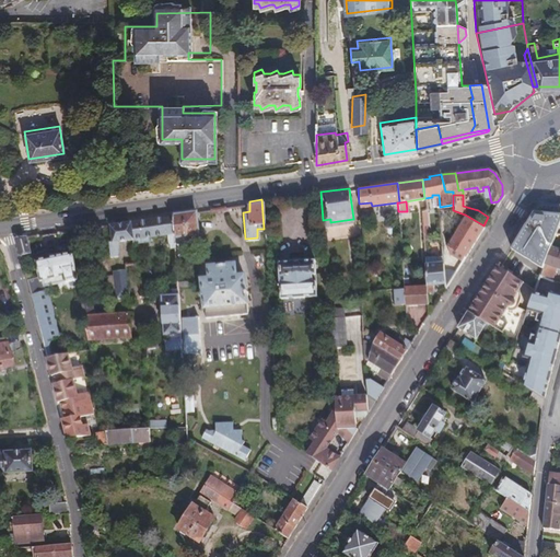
[(559,223),(559,221),(559,204),(543,202),(537,213),(535,212),(512,248),(543,268),(552,244),(559,223)]
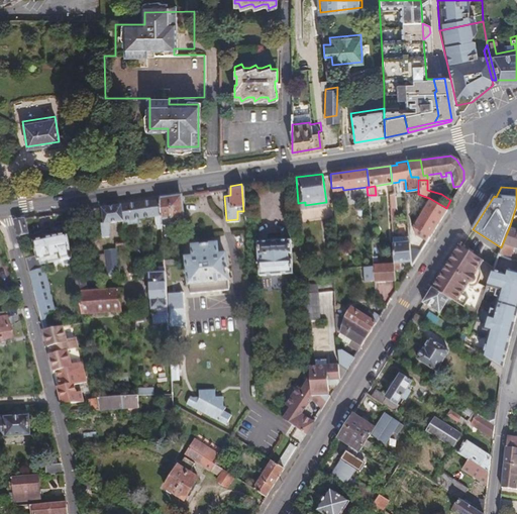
[(180,193),(159,196),(160,215),(172,214),(181,213),(180,193)]
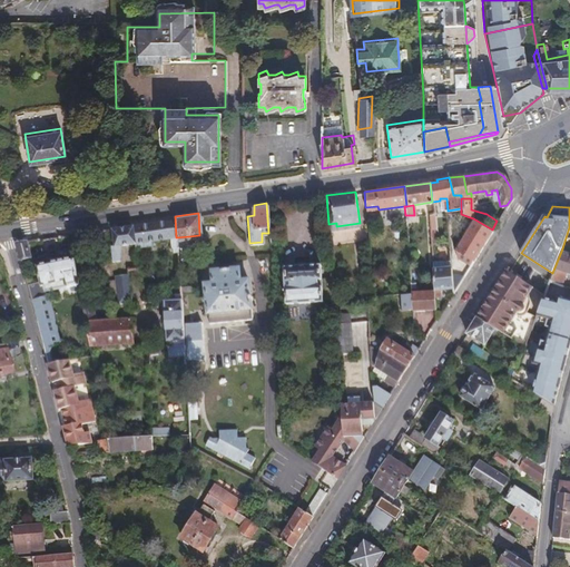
[(175,216),(112,226),(114,245),(109,245),(111,258),(118,257),(119,244),(168,236),(169,246),(172,246),(172,250),(177,250),(176,245),(176,237),(175,216)]
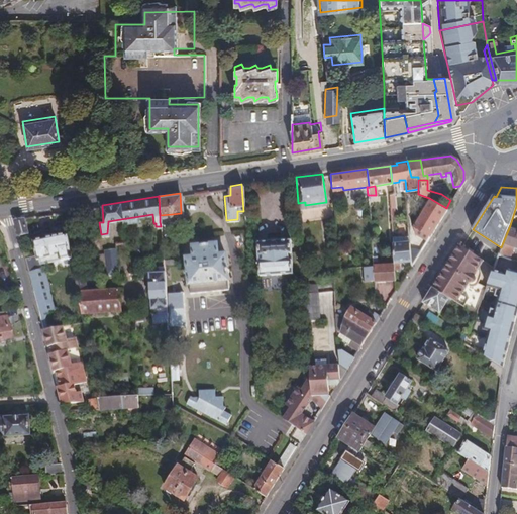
[(446,208),(429,198),(416,220),(413,226),(417,229),(417,232),(426,239),(446,208)]
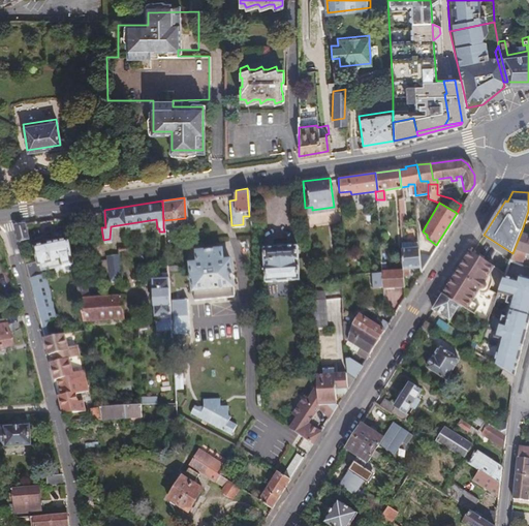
[(176,219),(163,220),(163,227),(176,226),(176,219)]
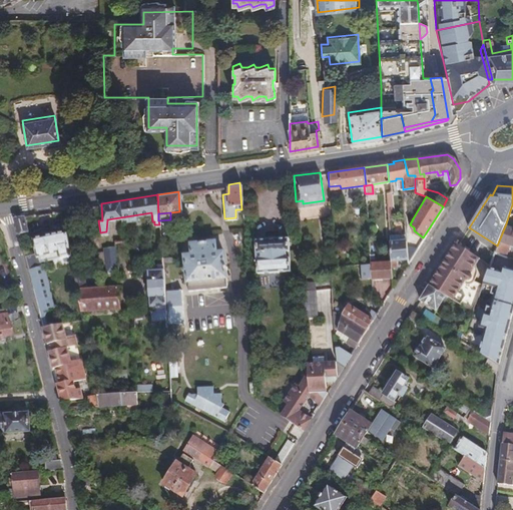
[(21,216),(13,218),(15,228),(23,226),(21,216)]
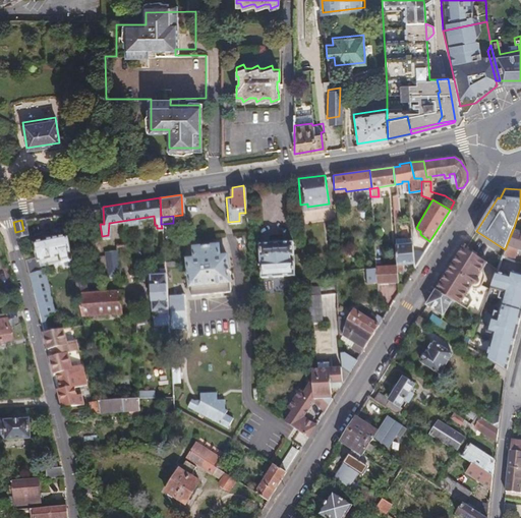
[(505,249),(502,257),(520,262),(520,229),(514,227),(505,249)]
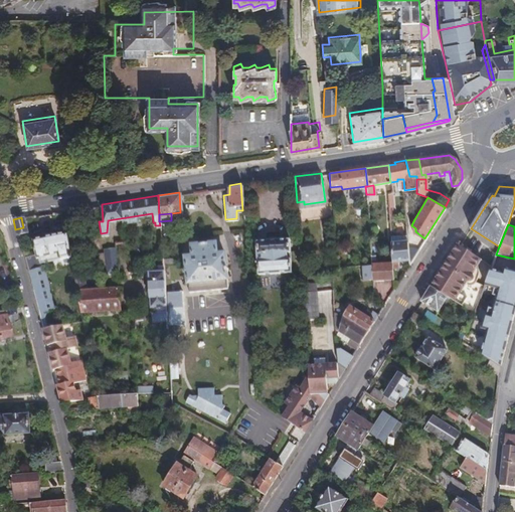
[(68,257),(63,231),(31,237),(33,251),(33,257),(37,256),(52,253),(53,258),(55,257),(57,259),(68,257)]
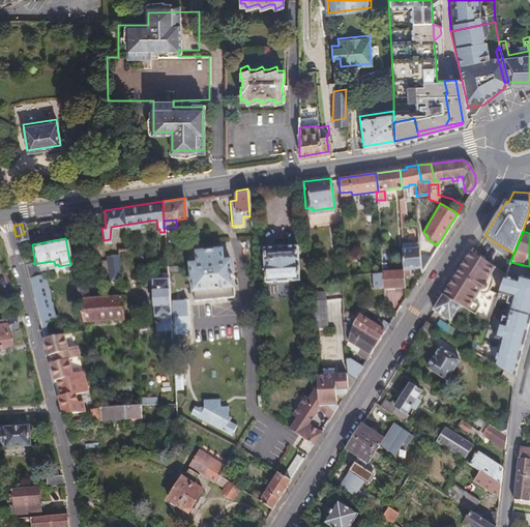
[(419,266),(418,250),(417,239),(401,241),(403,267),(419,266)]
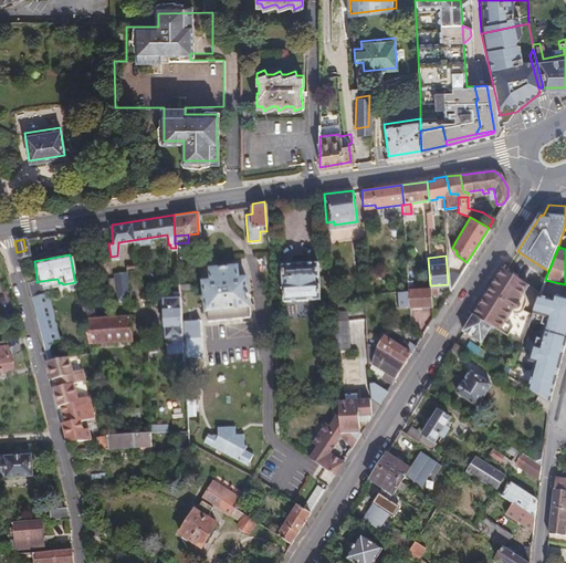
[(329,287),(328,273),(317,273),(315,261),(305,262),(304,261),(293,261),(292,263),(281,263),(282,299),(317,296),(317,287),(329,287)]
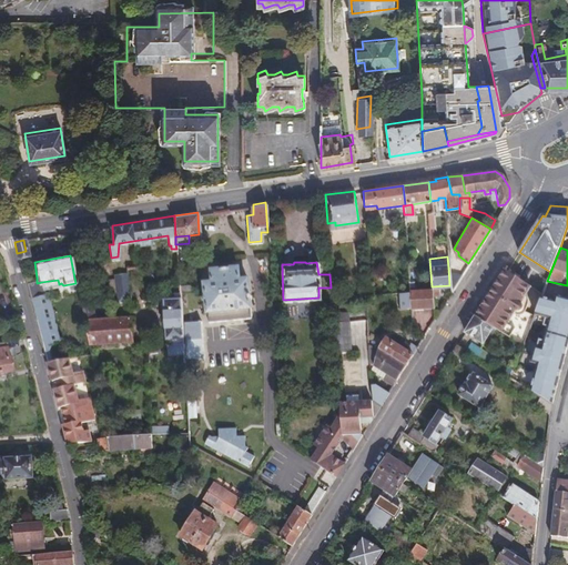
[(249,315),(245,275),(239,275),(237,264),(210,266),(211,278),(203,279),(205,318),(249,315)]
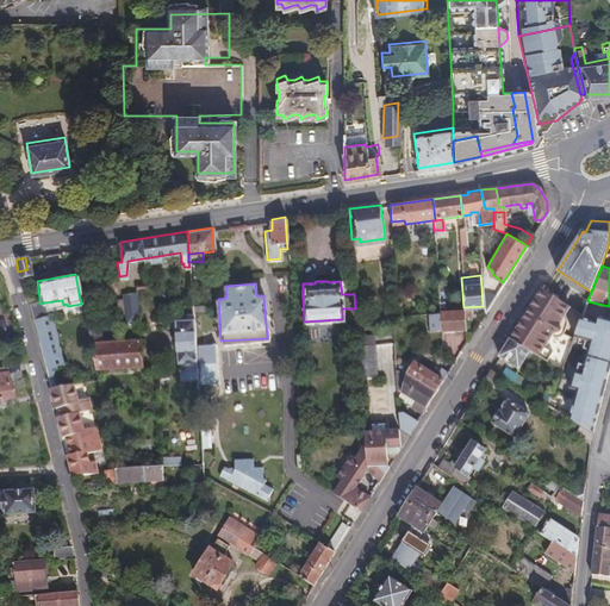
[(484,314),(496,294),(491,291),(490,287),(481,287),(483,306),(484,314)]
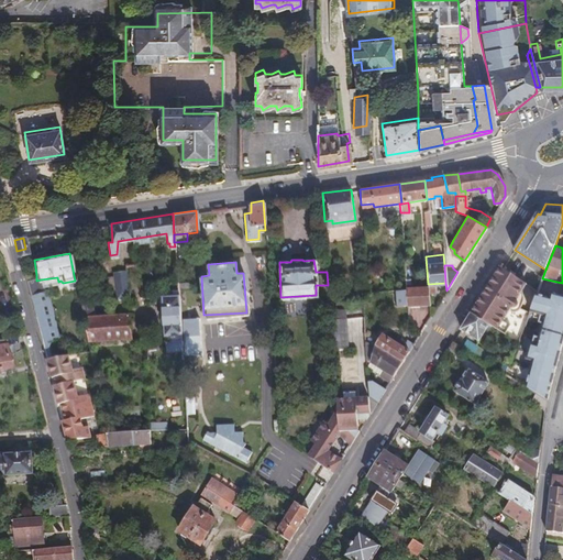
[(498,266),(470,311),(487,322),(504,332),(508,325),(501,320),(509,308),(507,307),(508,305),(511,307),(514,306),(516,304),(516,302),(514,299),(512,298),(518,292),(522,281),(498,266)]
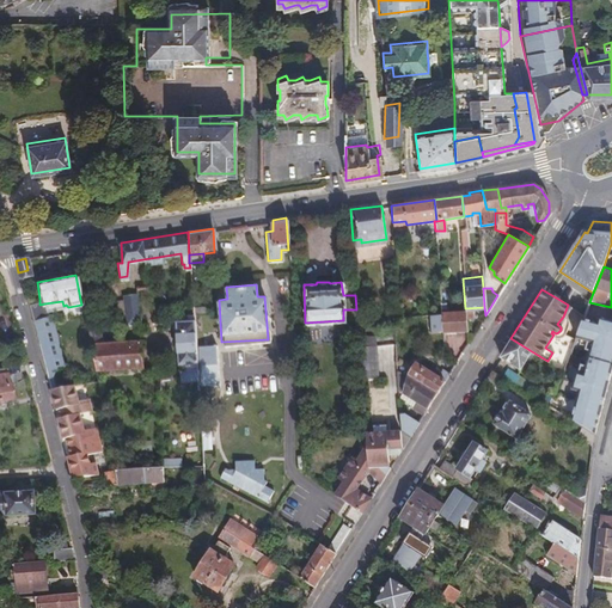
[(136,293),(121,294),(123,312),(136,311),(136,293)]
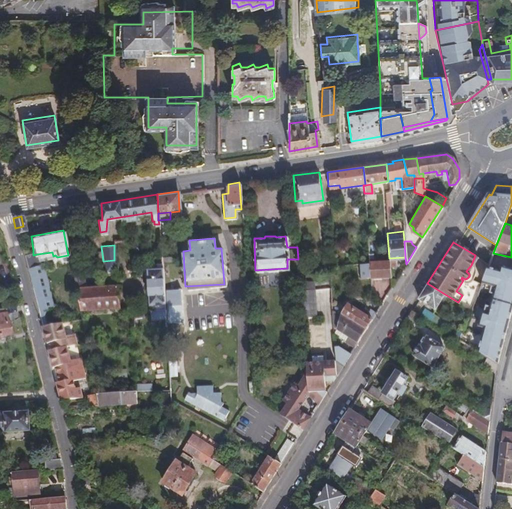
[(172,248),(160,249),(161,261),(166,262),(166,255),(172,254),(172,248)]
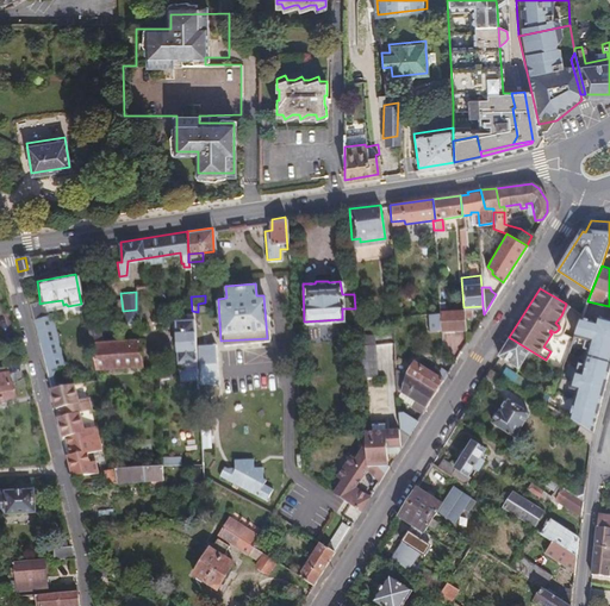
[(47,312),(44,303),(39,304),(39,298),(26,300),(30,316),(47,312)]
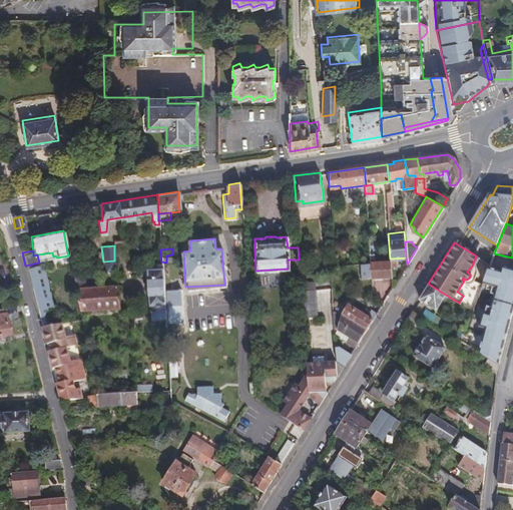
[(102,262),(100,250),(92,250),(94,262),(102,262)]
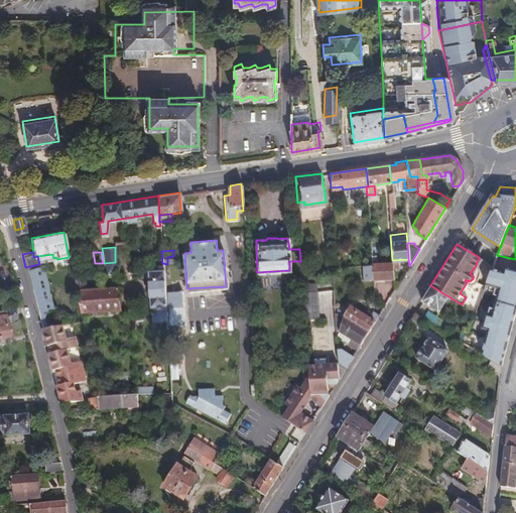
[(470,273),(471,274),(481,258),(479,257),(475,267),(470,273)]
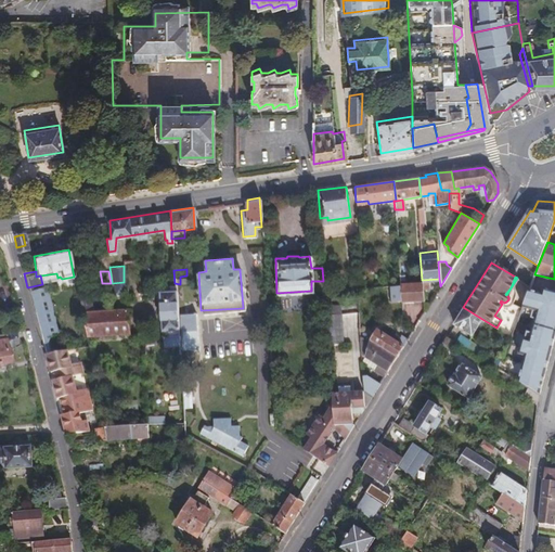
[(422,281),(399,283),(399,284),(399,298),(399,302),(423,299),(422,281)]
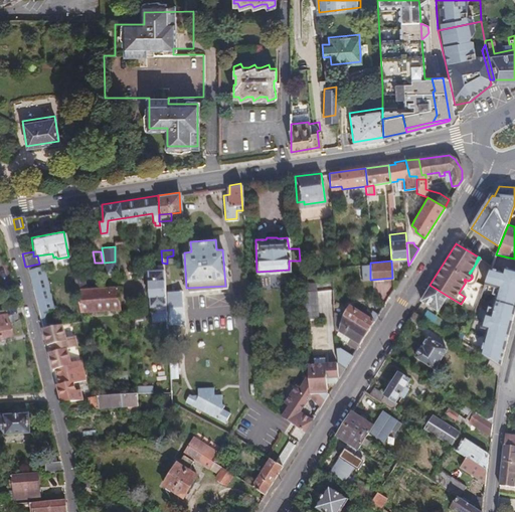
[(370,277),(370,264),(360,264),(361,278),(370,277)]
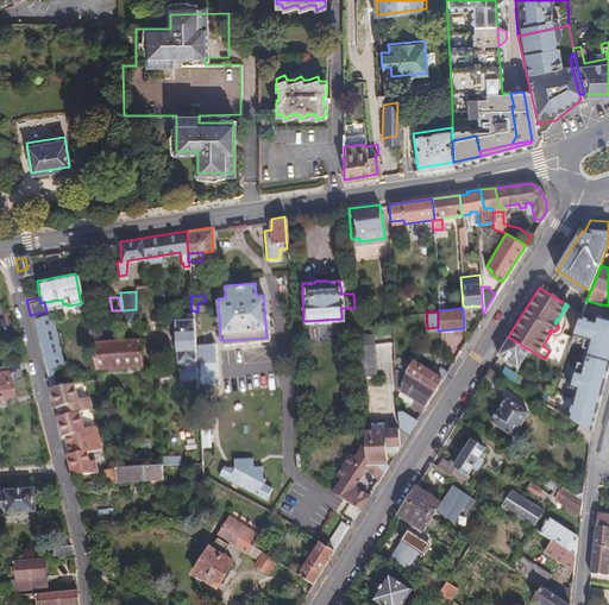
[(66,363),(52,313),(33,317),(51,386),(62,384),(57,365),(66,363)]
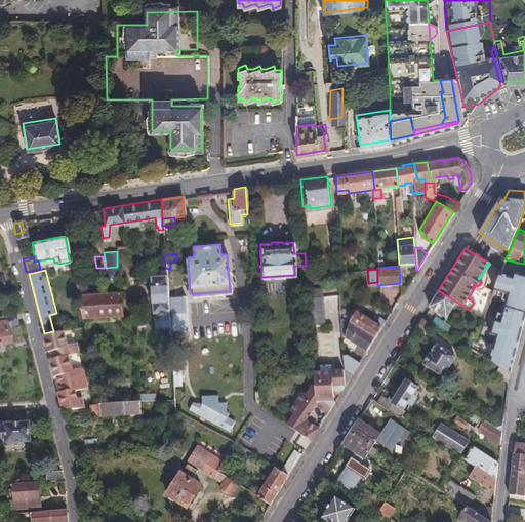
[(524,276),(516,274),(514,279),(500,275),(495,287),(511,291),(507,307),(502,322),(496,321),(492,331),(499,333),(498,335),(492,360),(497,363),(509,370),(524,310),(524,276)]
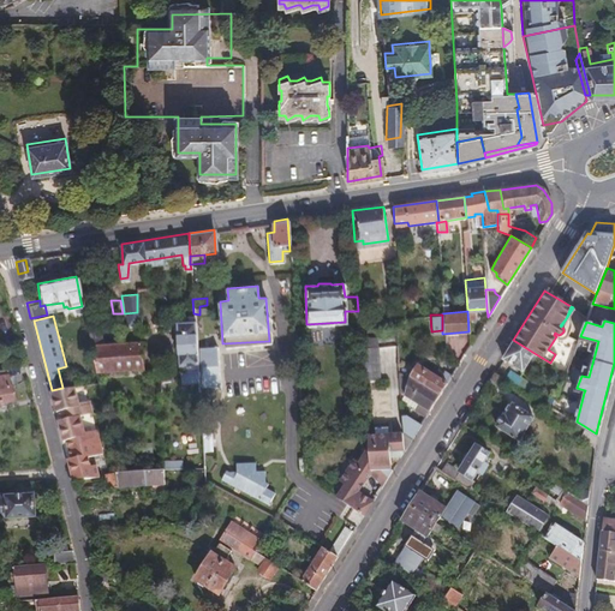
[(193,322),(174,323),(177,365),(180,366),(181,379),(197,378),(193,322)]
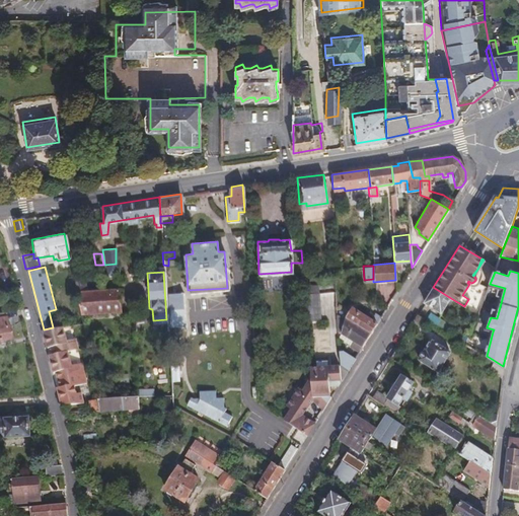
[(73,278),(80,312),(121,311),(117,289),(87,290),(85,276),(73,278)]
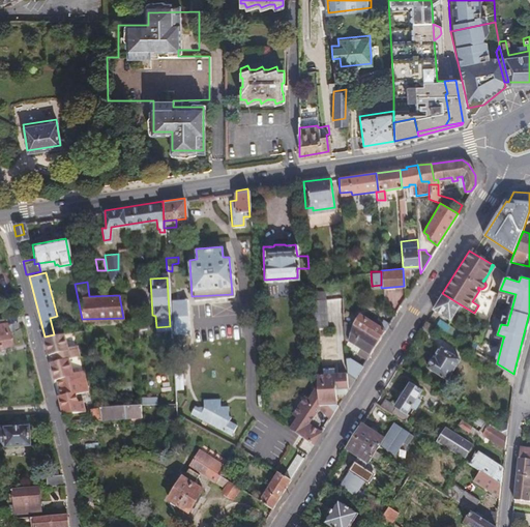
[(184,331),(181,289),(174,289),(175,299),(171,299),(174,332),(184,331)]
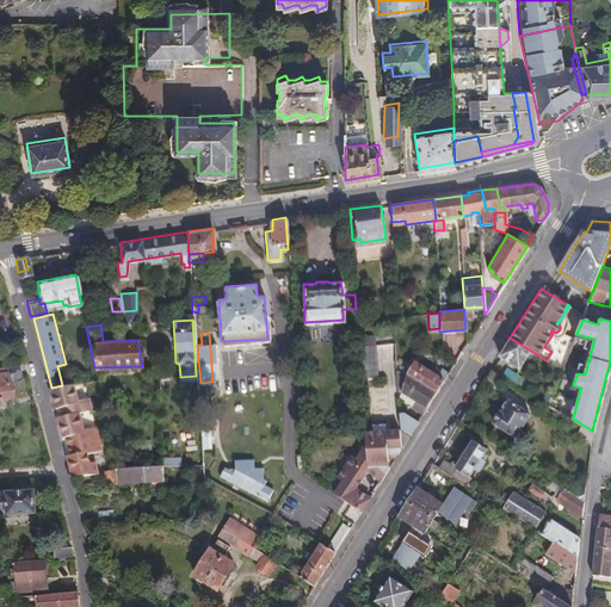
[(510,338),(499,354),(518,366),(529,350),(510,338)]
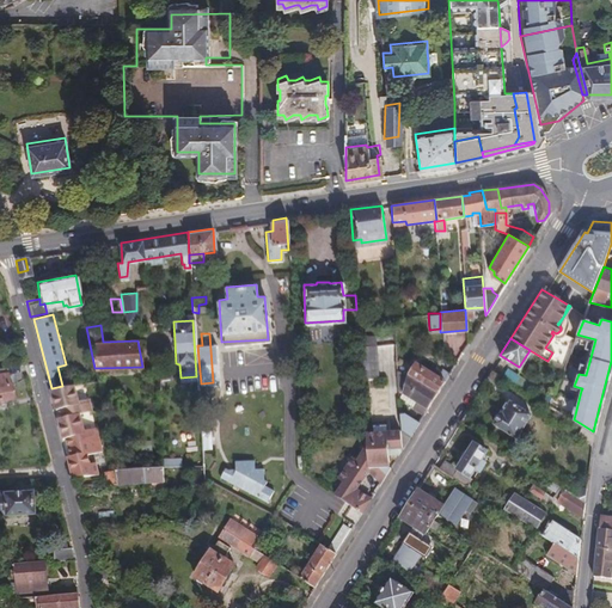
[(357,345),(359,355),(360,375),(375,375),(374,345),(357,345)]
